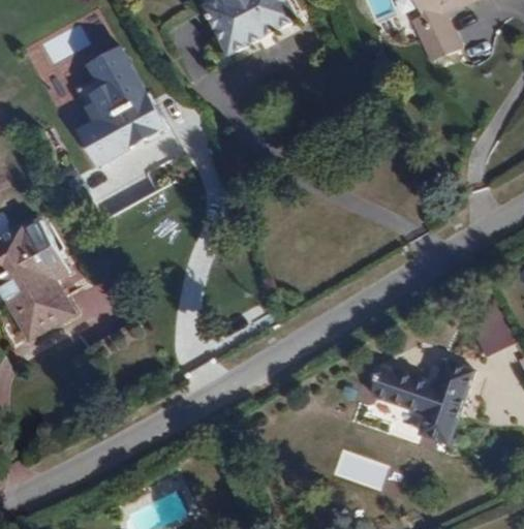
[(298,26),(284,0),(233,0),(226,3),(206,13),(229,61),(298,26)]
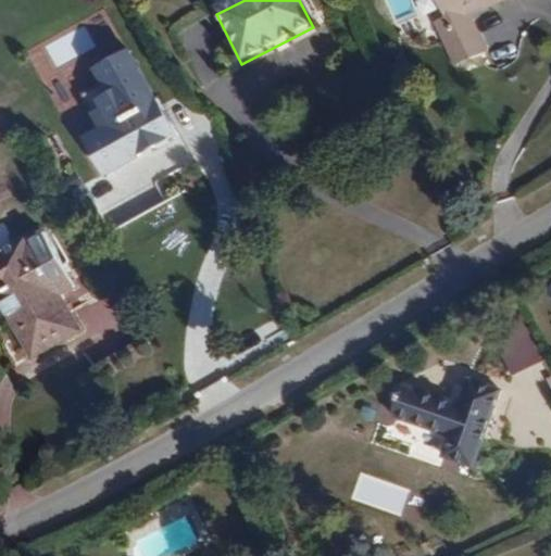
[(481,10),(502,0),(435,0),(441,17),(436,21),(458,62),(484,52),(466,11),(480,5),(481,10)]
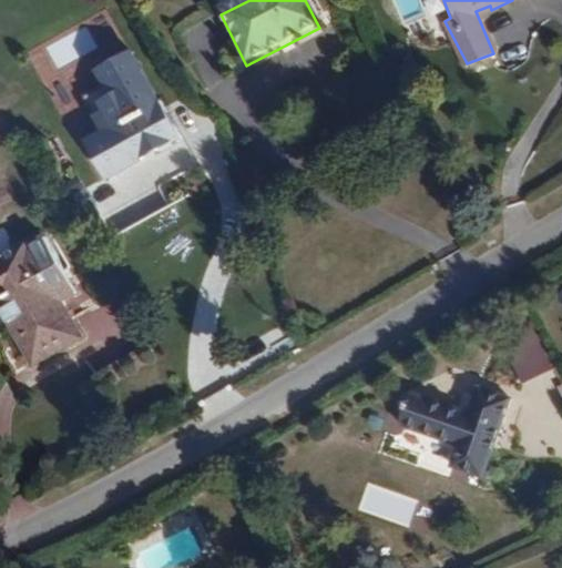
[(467,63),(445,21),(439,23),(458,67),(467,63)]
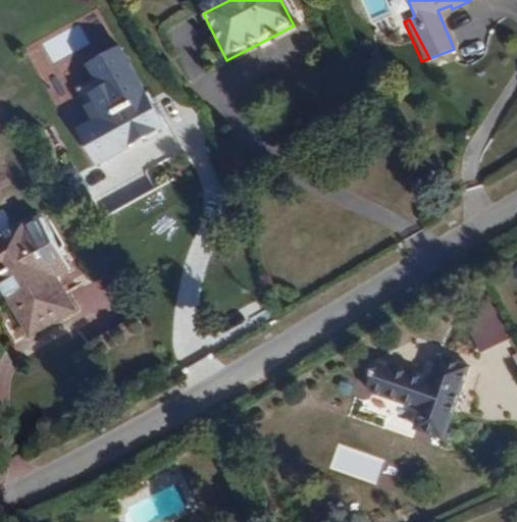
[(161,127),(118,48),(88,64),(96,80),(82,86),(89,100),(86,110),(91,121),(78,128),(95,162),(161,127)]
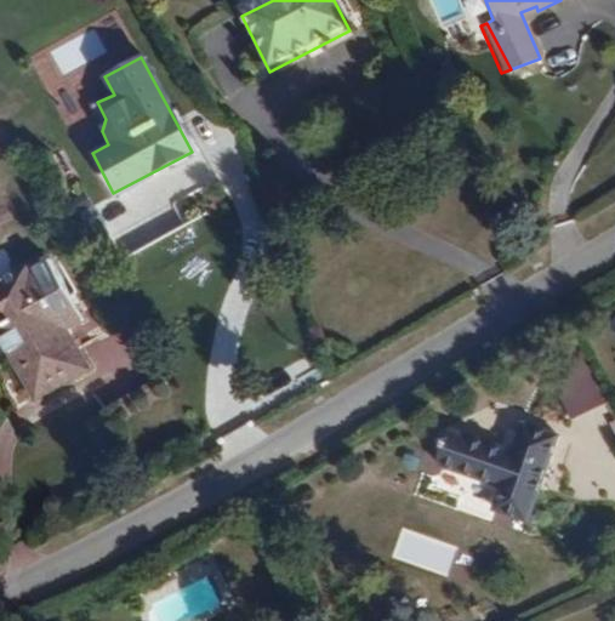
[(87,368),(66,329),(79,320),(46,257),(32,265),(29,260),(0,274),(0,343),(30,399),(87,368)]
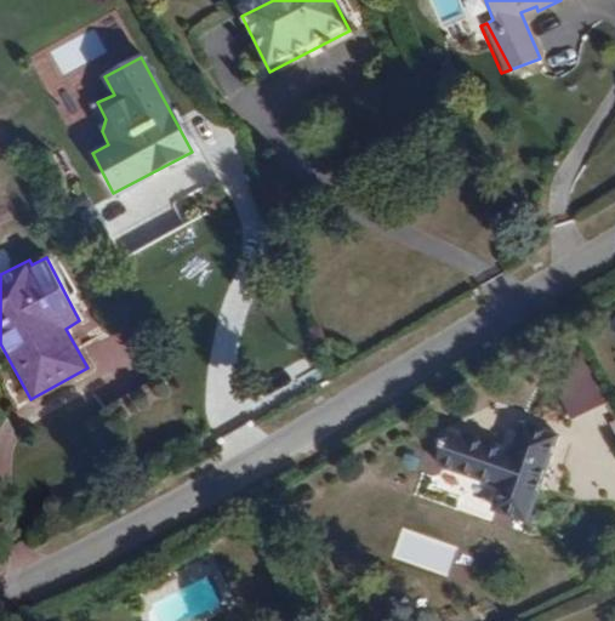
[(180,292),(198,380),(279,364),(267,306),(225,314),(218,285),(180,292)]
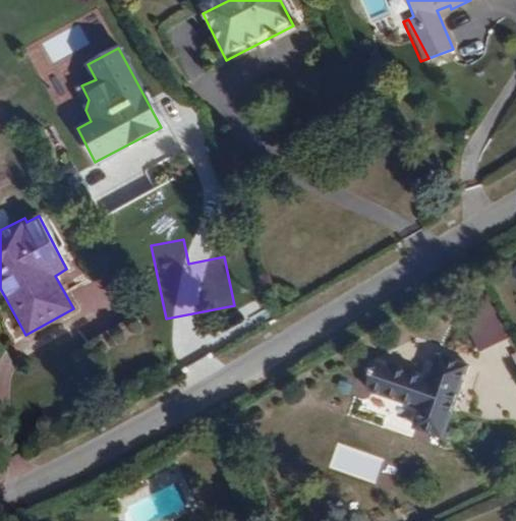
[(461,311),(471,350),(500,343),(491,304),(461,311)]
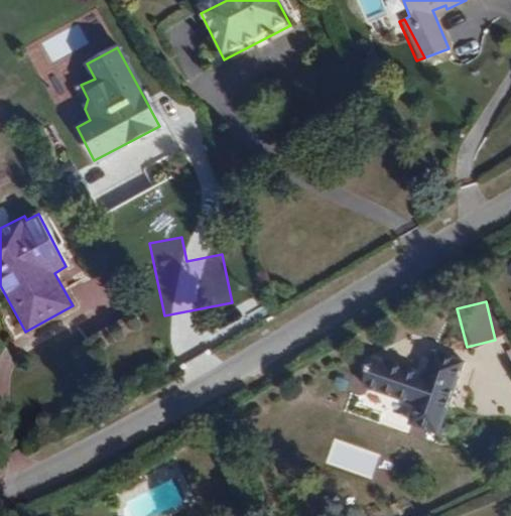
[(424,377),(373,358),(362,386),(413,405),(406,423),(437,434),(463,364),(432,354),(424,377)]
